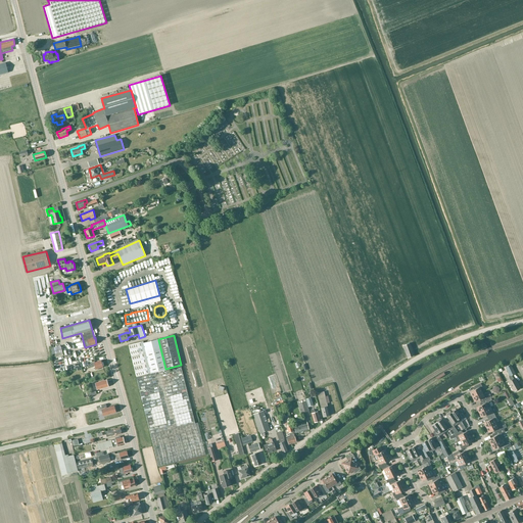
[(164,371),(156,338),(129,345),(136,376),(158,467),(205,455),(198,423),(195,424),(181,367),(164,371)]
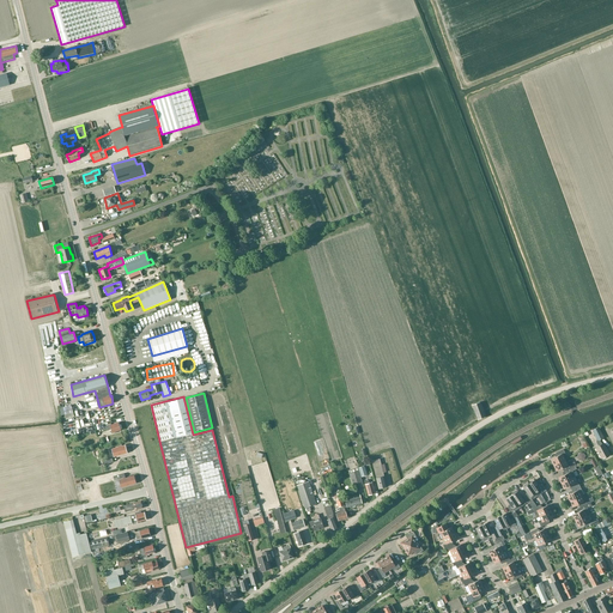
[(485,417),(480,402),(472,405),(478,419),(485,417)]
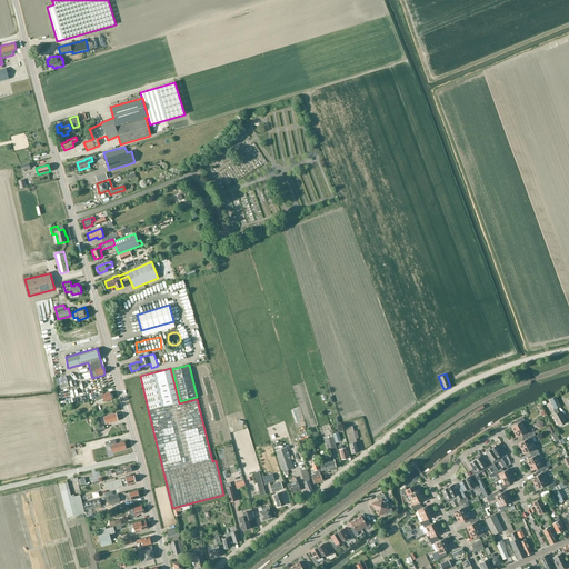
[(110,392),(101,395),(97,396),(98,399),(103,398),(105,401),(112,399),(110,392)]
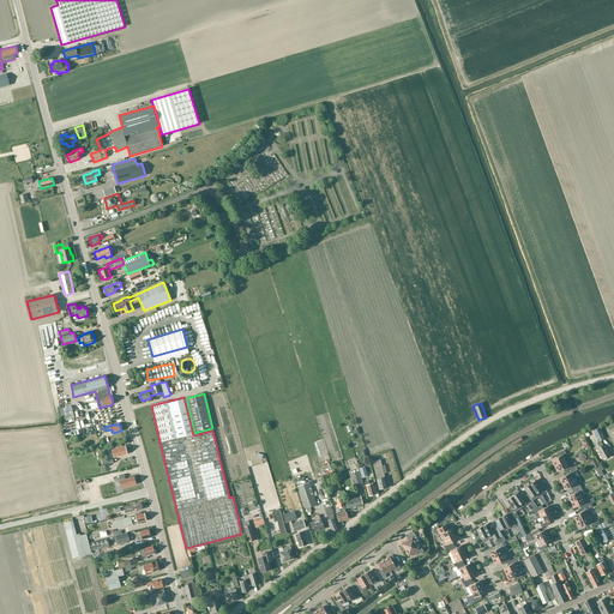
[(600,427),(593,431),(597,441),(596,441),(600,447),(596,449),(602,459),(611,455),(605,444),(603,445),(601,440),(605,438),(600,427)]
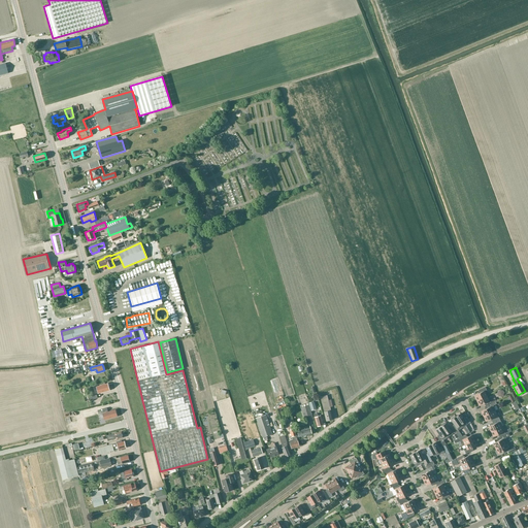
[(98,393),(109,390),(107,384),(96,387),(98,393)]
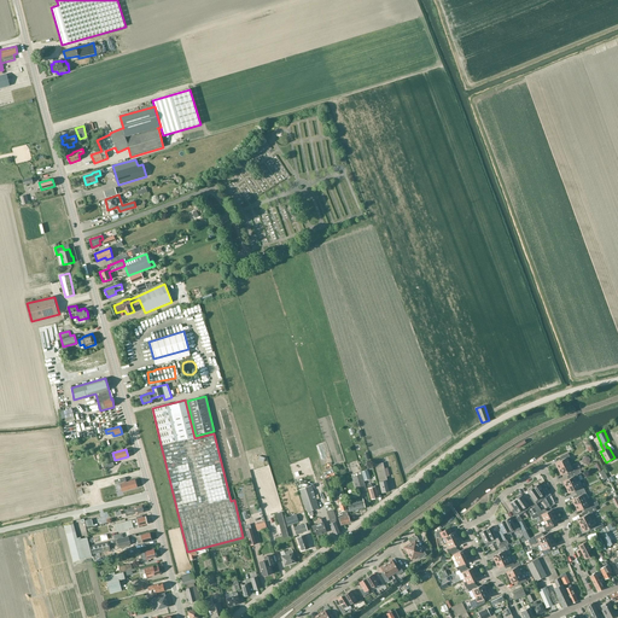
[(557,464),(555,464),(558,467),(559,468),(570,462),(569,460),(571,459),(567,453),(560,456),(561,460),(555,462),(557,464)]
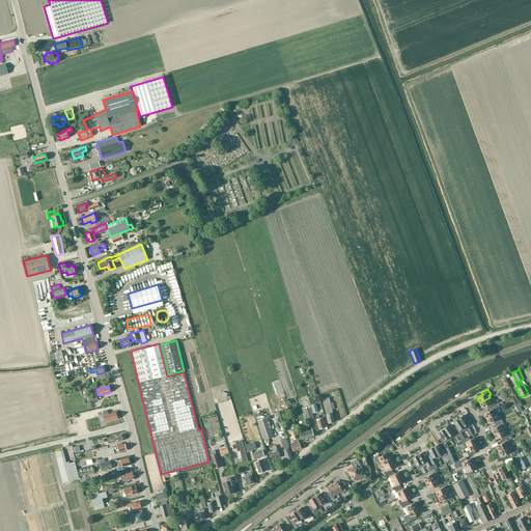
[(332,409),(334,409),(333,402),(330,402),(329,397),(323,399),(328,423),(335,422),(332,409)]
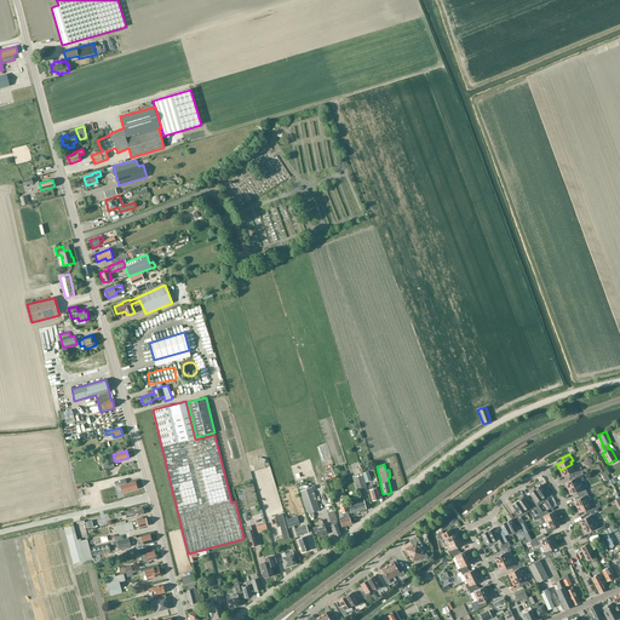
[(561,471),(560,471),(562,476),(563,475),(563,476),(569,474),(570,476),(569,477),(581,471),(583,471),(581,468),(577,470),(575,466),(573,468),(572,464),(561,470),(561,471)]
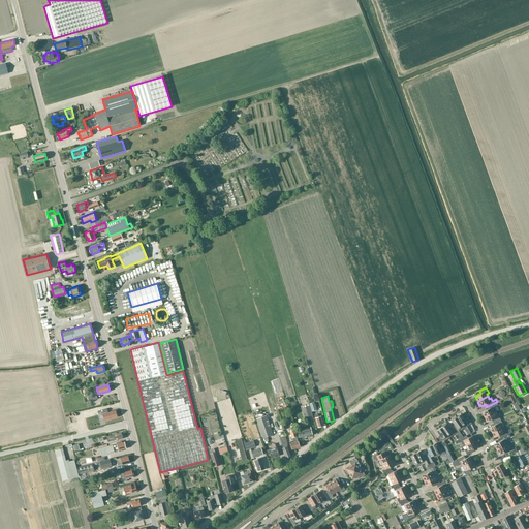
[(483,412),(481,412),(484,416),(485,415),(485,417),(494,412),(496,411),(494,406),(497,405),(496,402),(486,407),(487,409),(483,411),(483,412)]
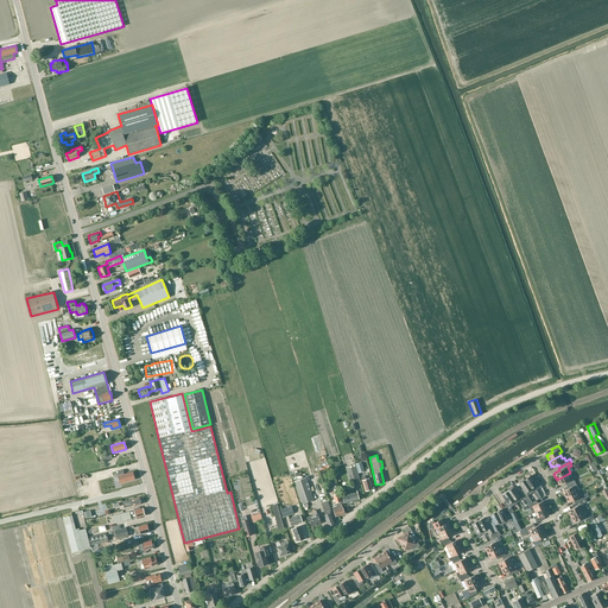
[(346,467),(347,469),(352,487),(361,483),(356,467),(355,463),(346,467)]
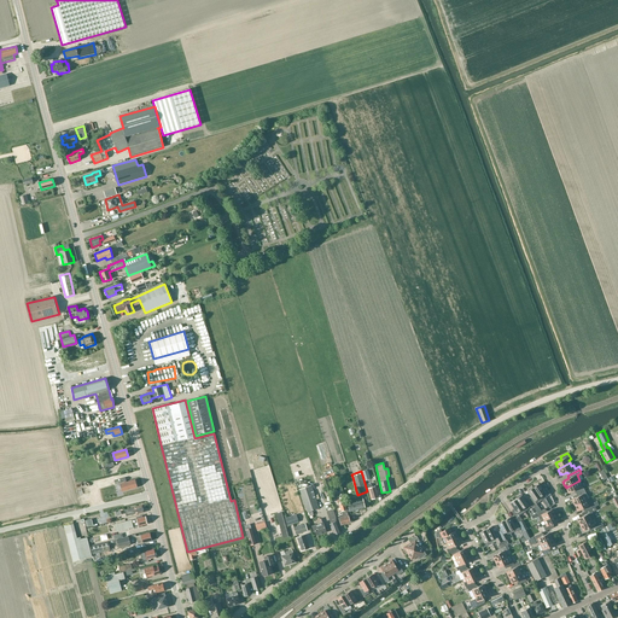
[(123,491),(138,488),(135,479),(122,484),(123,491)]
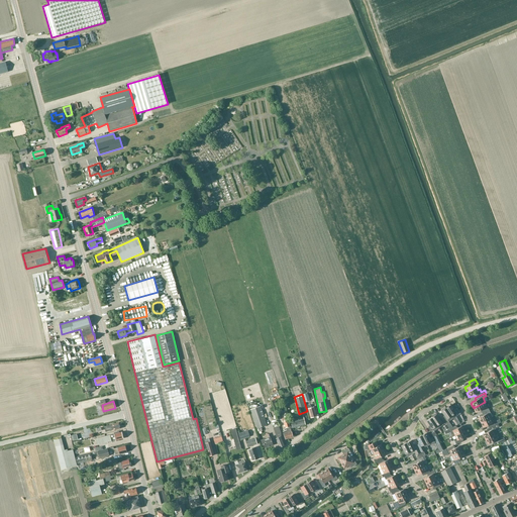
[(485,406),(483,403),(474,408),(475,408),(474,409),(476,412),(481,410),(482,413),(489,409),(487,405),(485,406)]
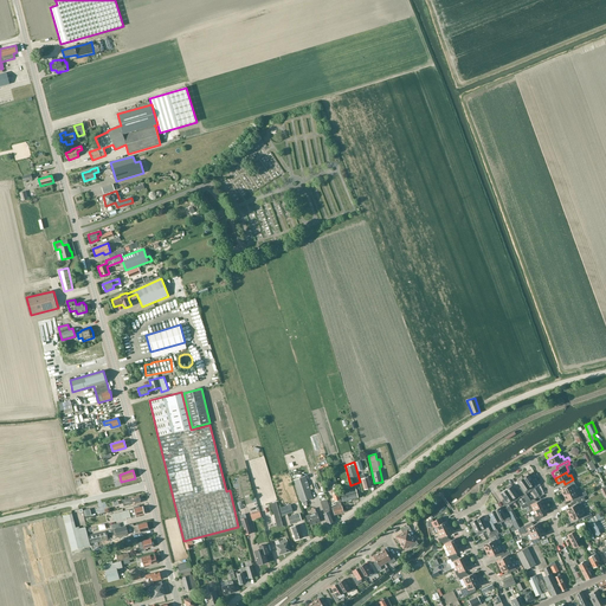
[(360,476),(363,488),(365,489),(371,488),(368,477),(365,477),(365,475),(360,476)]
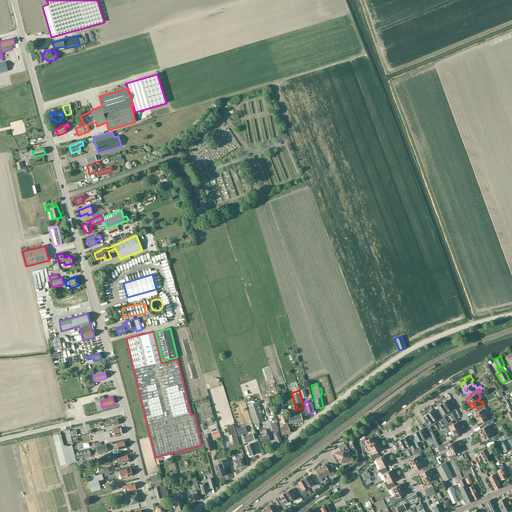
[(446,401),(442,404),(449,414),(456,409),(453,404),(450,406),(446,401)]
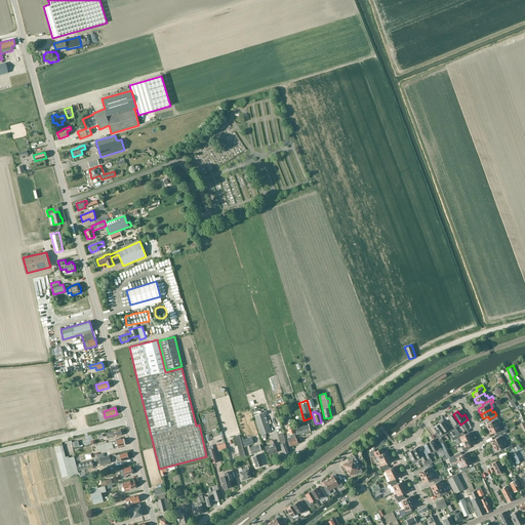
[(254,415),(256,422),(261,435),(271,432),(265,412),(254,415)]
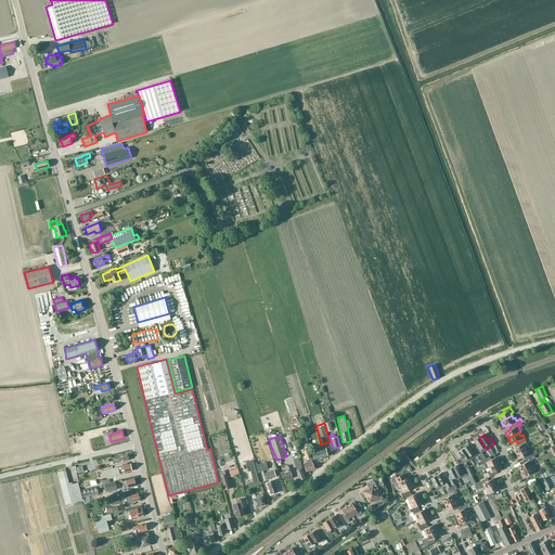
[(487,449),(479,438),(474,441),(478,448),(475,449),(479,454),(480,456),(482,454),(481,452),(487,449)]
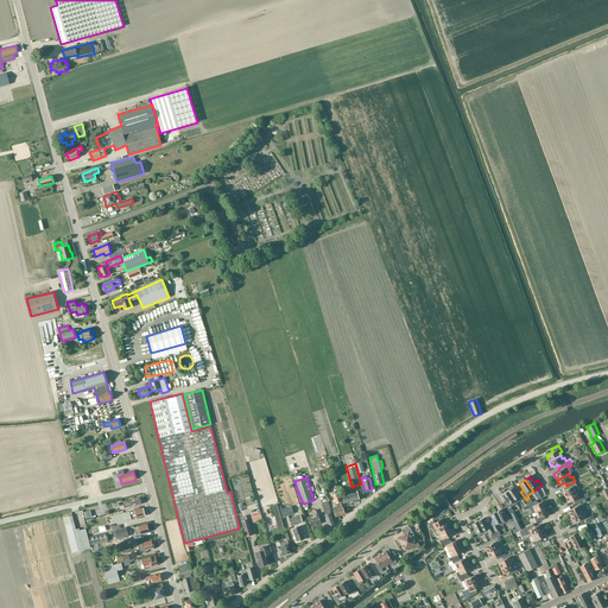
[(563,492),(562,492),(564,496),(565,495),(565,496),(580,491),(578,491),(578,489),(576,485),(575,481),(567,486),(569,488),(565,489),(563,491),(563,492)]
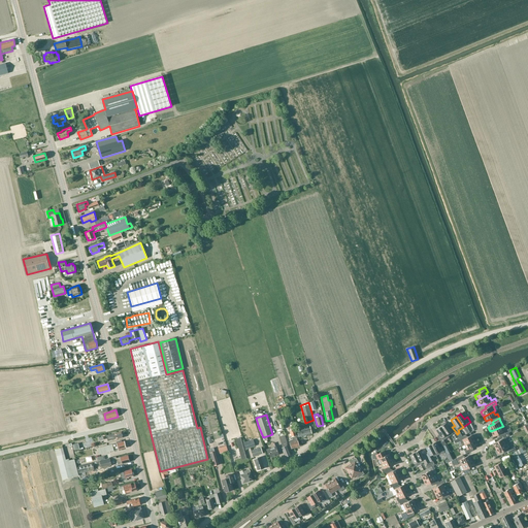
[(414,421),(405,427),(407,430),(417,425),(414,421)]
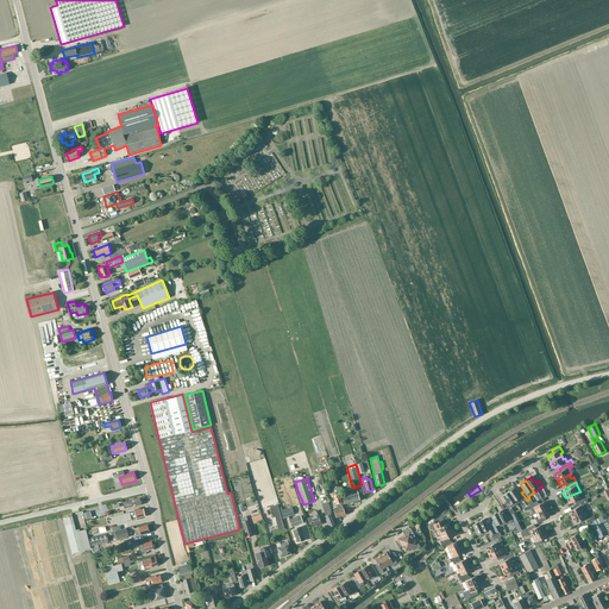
[(510,491),(508,493),(516,504),(522,501),(526,498),(521,493),(519,495),(514,489),(513,489),(513,488),(509,490),(510,491)]
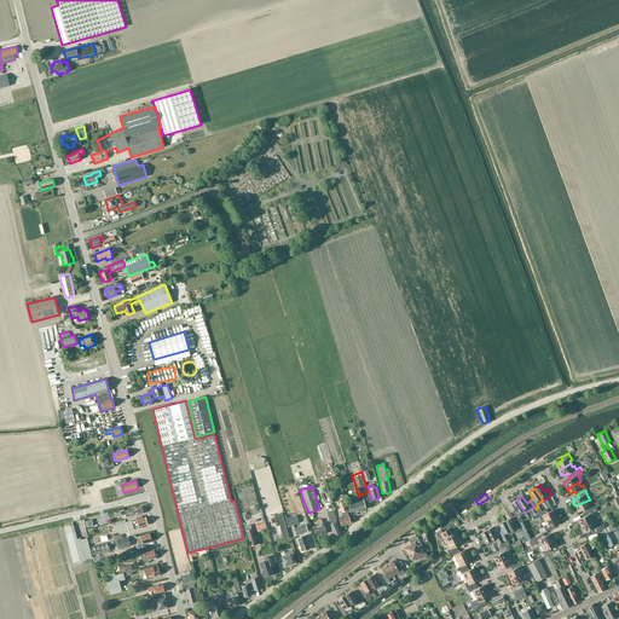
[(343,497),(337,498),(342,513),(339,513),(339,516),(340,520),(341,526),(351,524),(348,513),(347,510),(345,503),(343,497)]
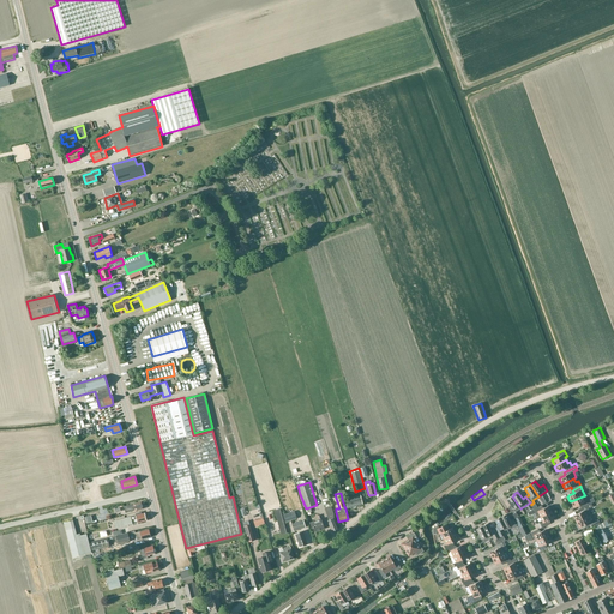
[(348,509),(362,505),(360,494),(344,498),(348,509)]
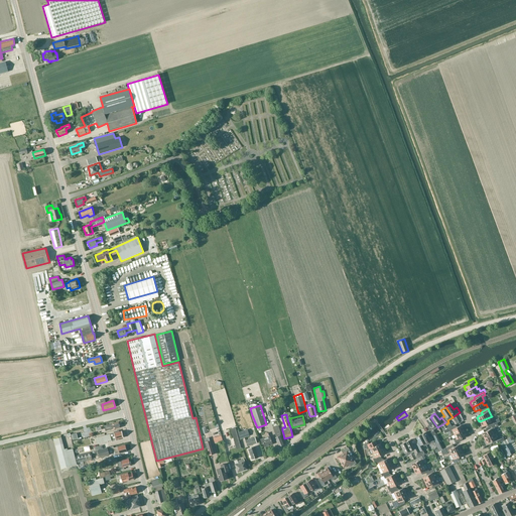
[(481,422),(480,423),(482,426),(483,426),(487,424),(489,427),(493,425),(494,424),(498,422),(500,421),(498,418),(494,420),(492,415),(491,416),(492,416),(480,421),(481,422)]
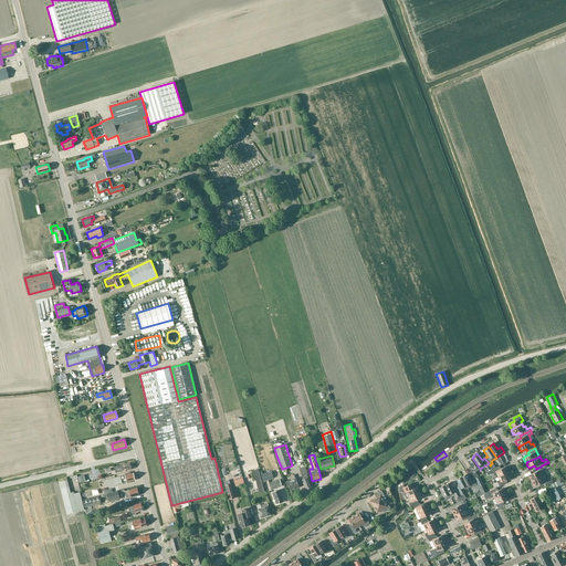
[(472,458),(468,461),(471,467),(469,469),(472,474),(471,474),(474,478),(478,477),(475,472),(480,469),(472,458)]
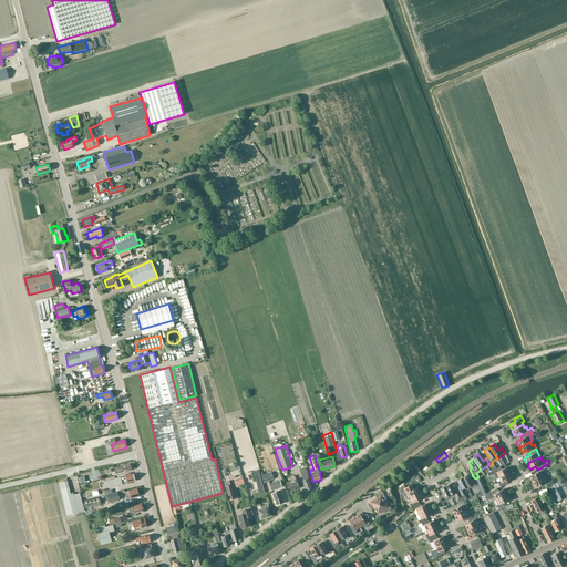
[(125,472),(132,470),(131,464),(114,467),(116,473),(121,472),(120,471),(125,470),(125,472)]
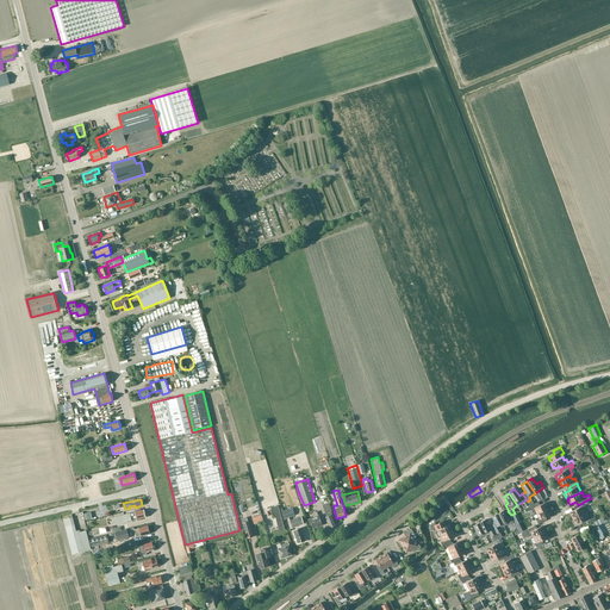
[(571,512),(570,512),(572,517),(573,518),(584,512),(586,511),(584,506),(589,504),(590,503),(589,499),(584,502),(583,503),(578,505),(574,506),(576,509),(571,512)]
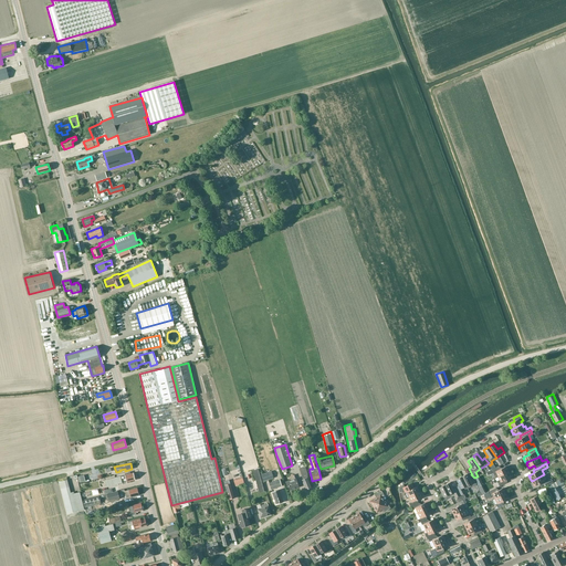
[(306,490),(312,488),(307,478),(307,473),(305,467),(300,469),(303,479),(302,480),(306,490)]
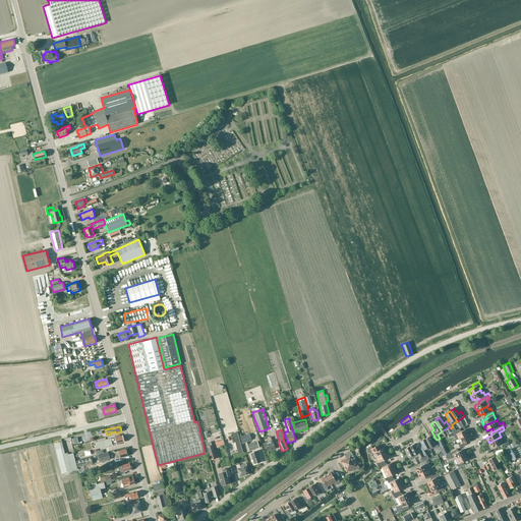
[(456,440),(458,439),(467,435),(467,433),(468,433),(466,429),(465,430),(465,429),(460,431),(459,429),(448,435),(449,437),(454,435),(456,440)]
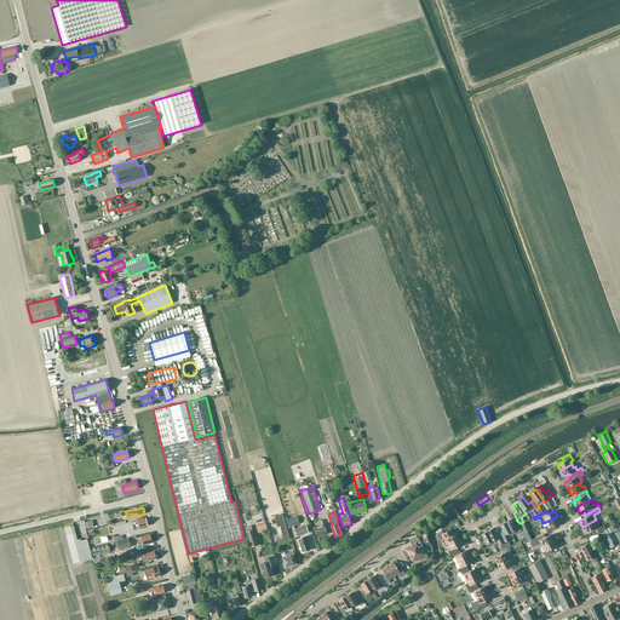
[(288,527),(299,523),(297,516),(286,520),(288,527)]
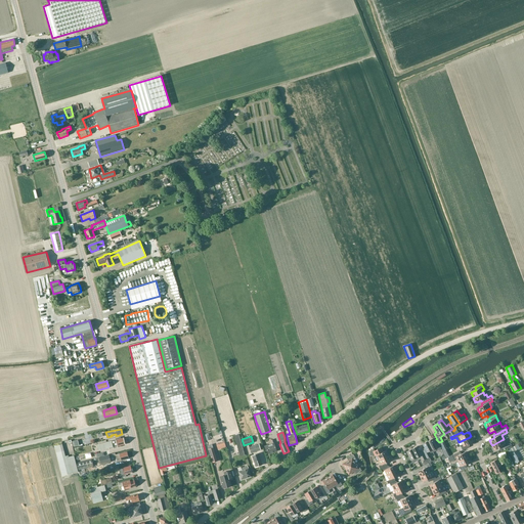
[(471,438),(470,437),(461,441),(463,444),(460,445),(463,450),(469,447),(468,444),(473,442),(472,442),(473,441),(471,438)]
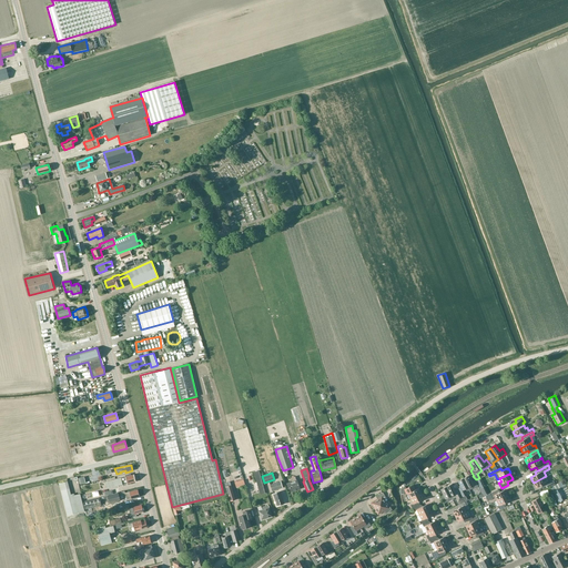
[(133,475),(105,483),(108,489),(119,486),(122,485),(128,484),(128,485),(131,484),(130,483),(135,482),(133,475)]
